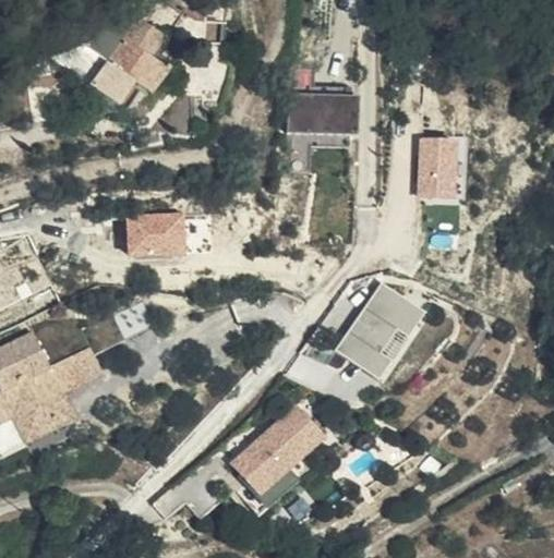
[(95,89),(125,108),(144,120),(161,94),(144,82),(156,62),(130,45),(95,89)]
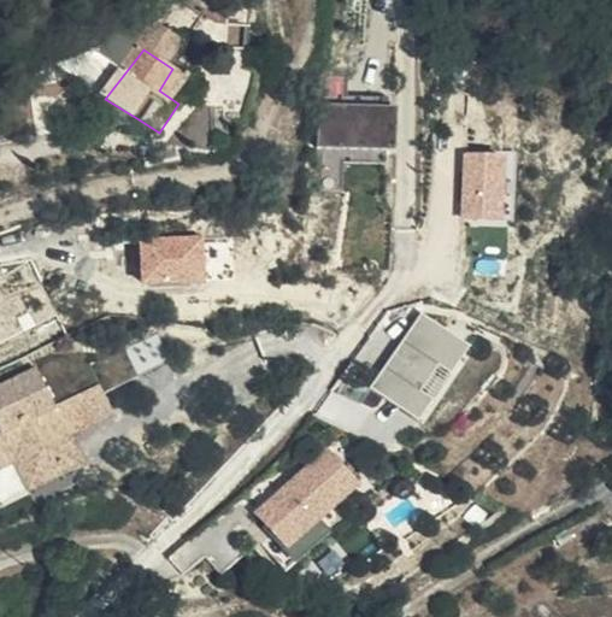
[(139,119),(105,99),(87,123),(121,147),(139,119)]
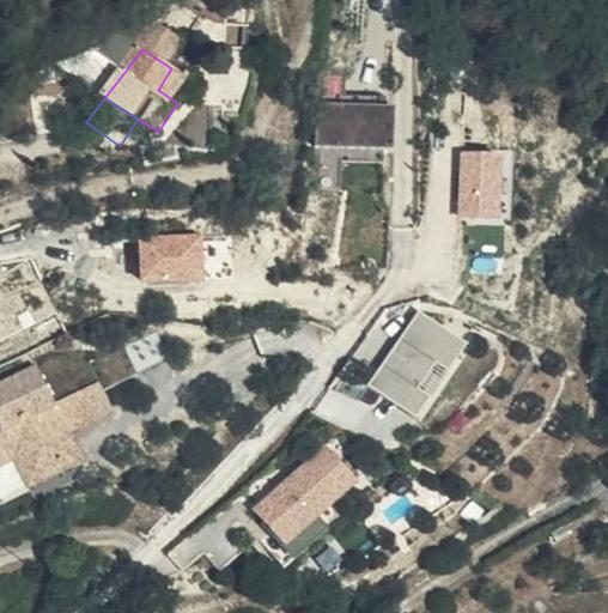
[(316,99),(314,143),(390,146),(393,104),(316,99)]
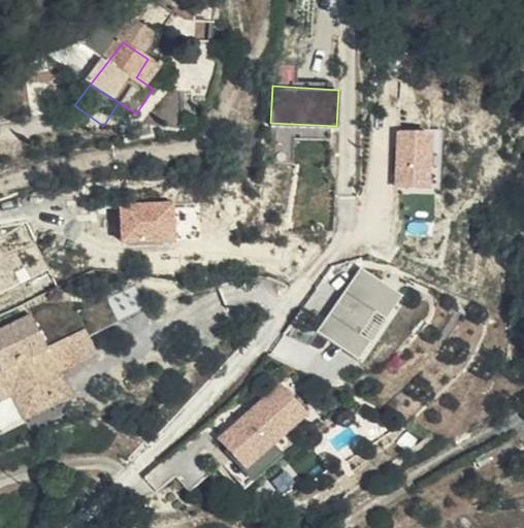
[(397,131),(394,185),(428,187),(430,132),(397,131)]
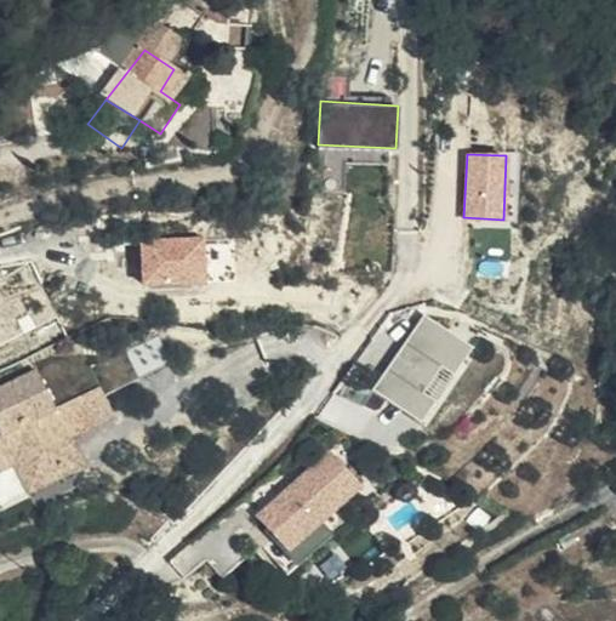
[(204,280),(201,235),(140,239),(142,284),(204,280)]
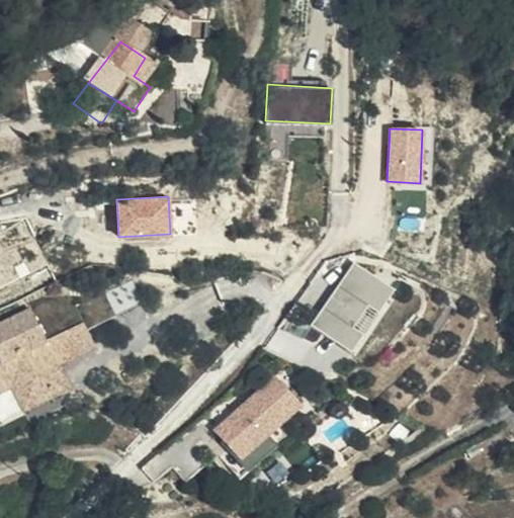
[(355,261),(311,325),(349,350),(392,289),(355,261)]
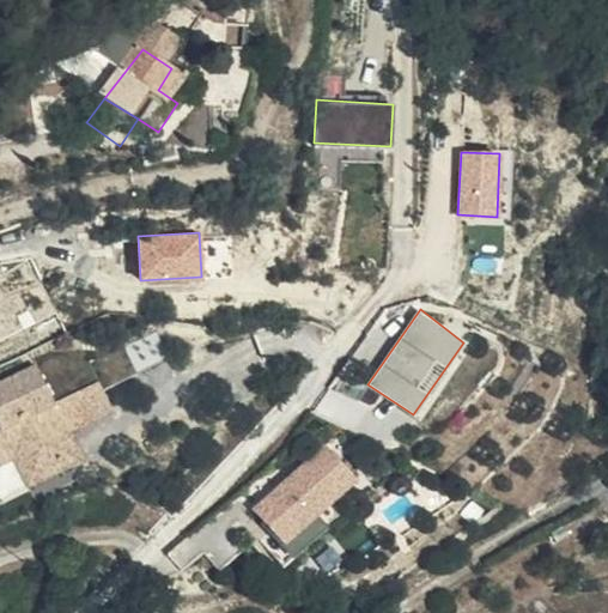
[(122,345),(135,371),(170,356),(157,328),(122,345)]
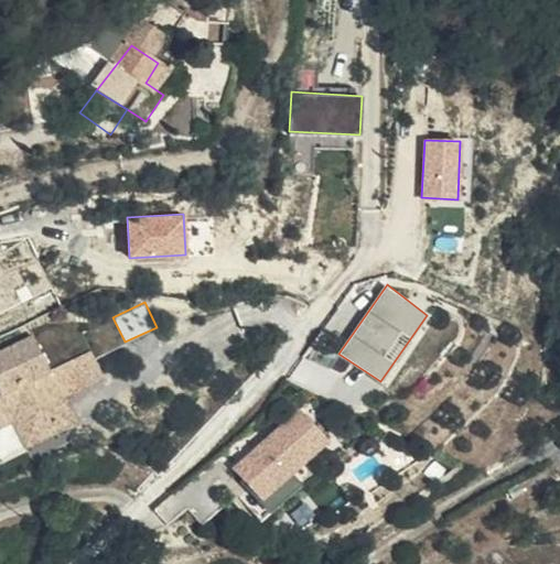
[(31,336),(0,350),(0,414),(7,411),(11,420),(22,414),(35,441),(74,422),(61,396),(54,382),(66,377),(73,390),(103,376),(89,349),(47,370),(31,336)]
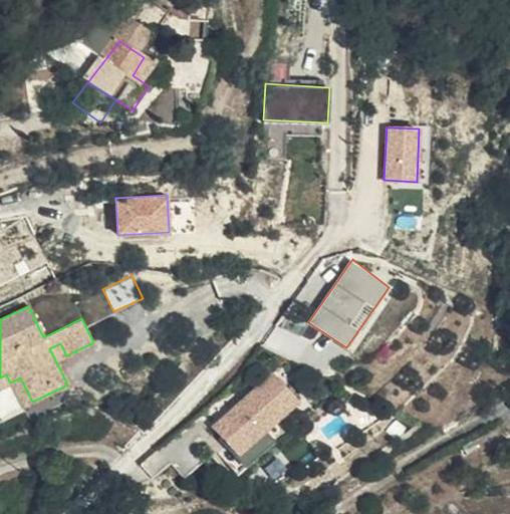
[(81,318),(93,342),(105,336),(94,312),(81,318)]
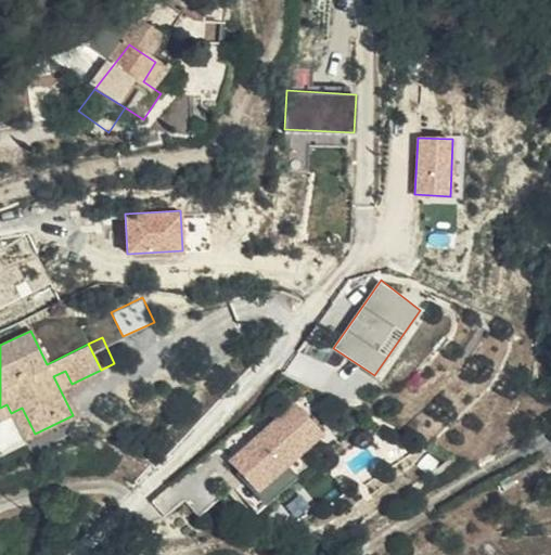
[(65,371),(53,376),(60,389),(72,384),(65,371)]
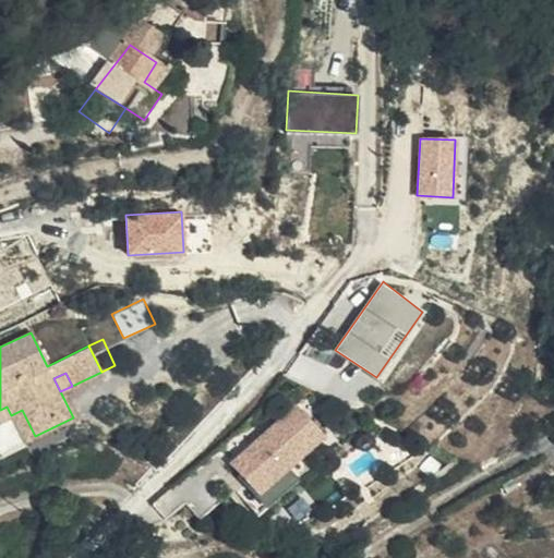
[(294,401),(228,460),(257,493),(324,434),(294,401)]
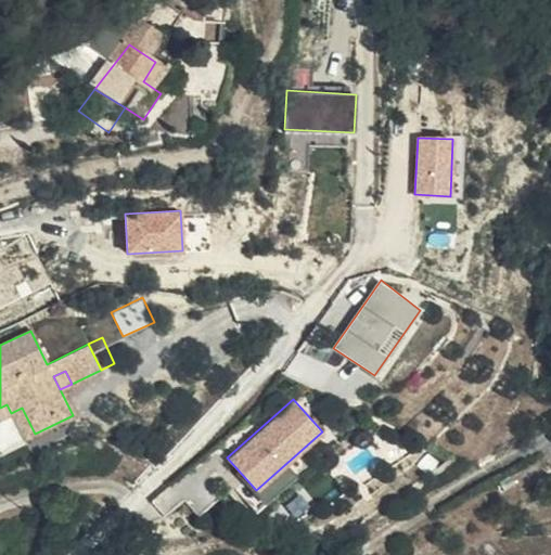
[(0,417),(11,413),(7,404),(0,408),(0,417)]
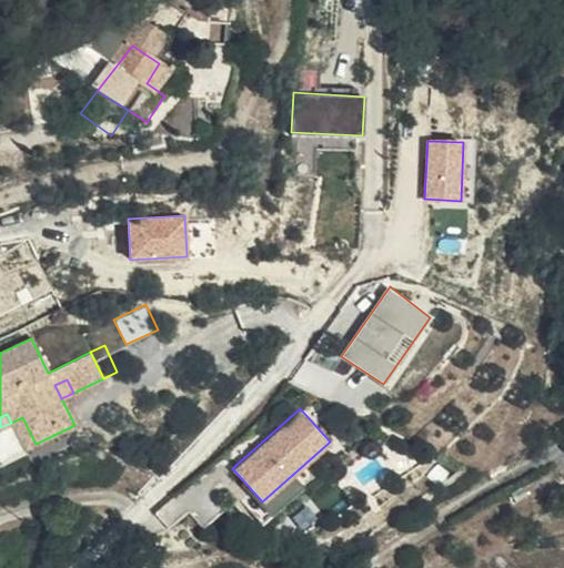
[(23,449),(36,444),(22,417),(11,423),(23,449)]
